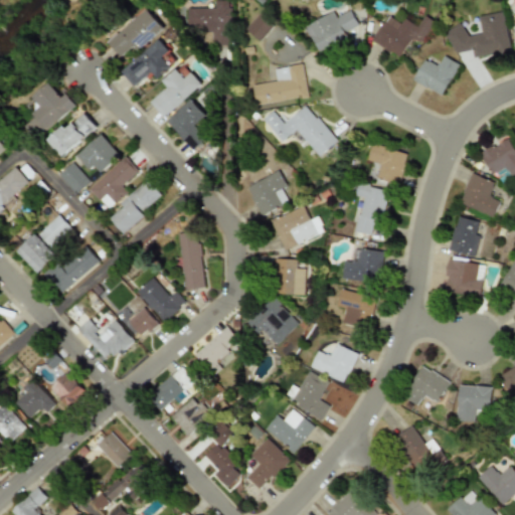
[(188,8),(188,31),(212,31),(212,45),(231,44),(231,0),(215,1),(215,8),(188,8)]
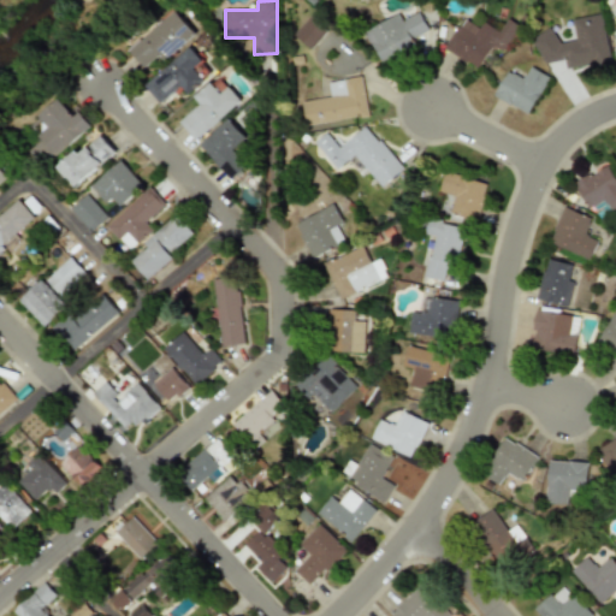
[(196,35),(177,11),(130,51),(144,69),(160,55),(166,61),(196,35)]
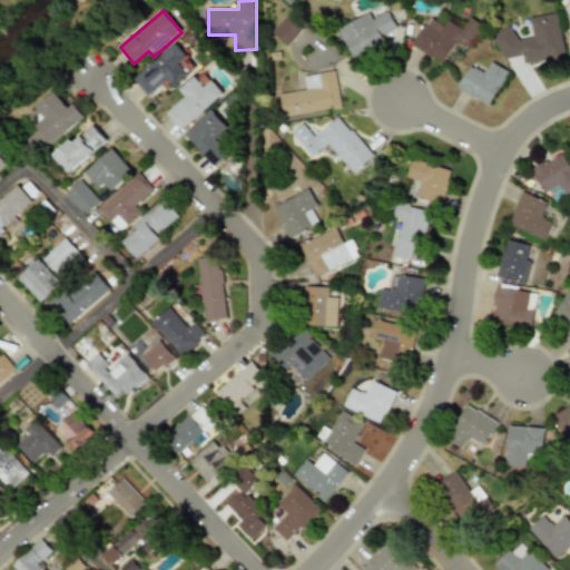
[(337,29),(353,60),(384,45),(381,37),(396,28),(387,11),(373,19),(370,13),(337,29)]
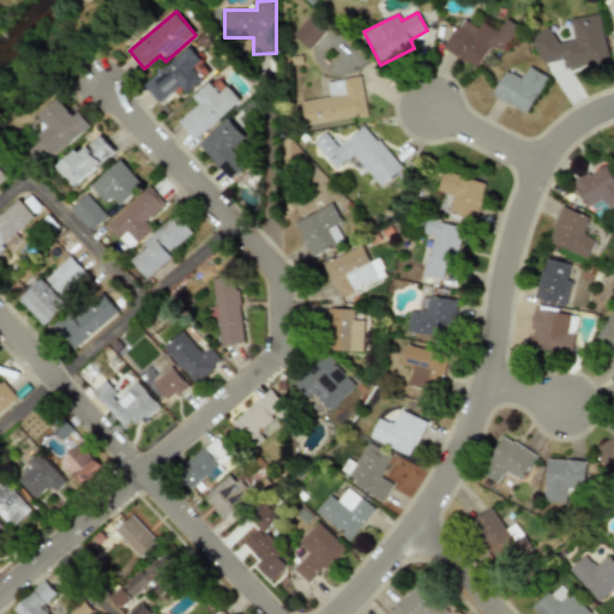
[(569,19),(573,41),(558,43),(548,28),(530,38),(531,43),(542,64),(560,60),(566,70),(588,66),(608,61),(599,13),(569,19)]
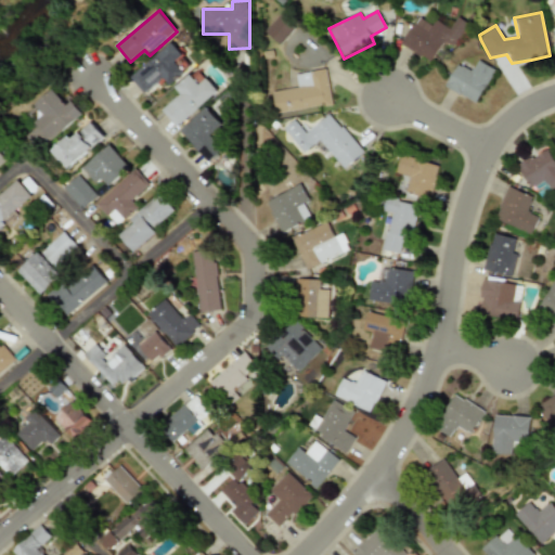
[(280,46),(297,27),(282,13),(265,31),(280,46)]
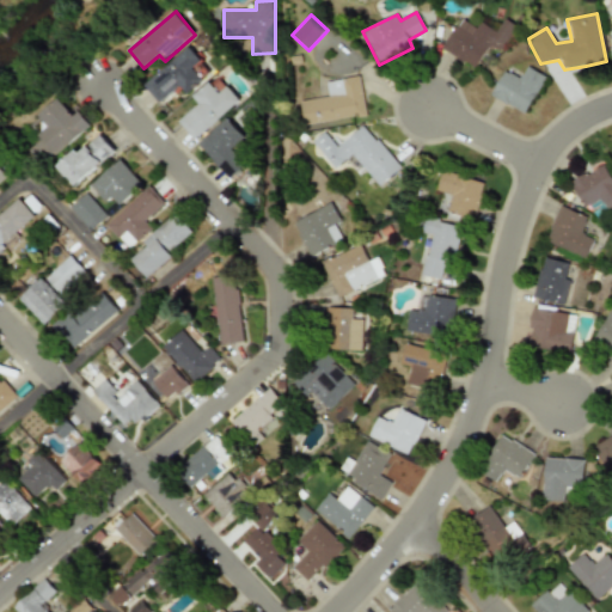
[(499,51),(515,26),(503,19),(495,31),(479,22),(476,28),(460,18),(442,48),(473,68),(488,46),(499,51)]
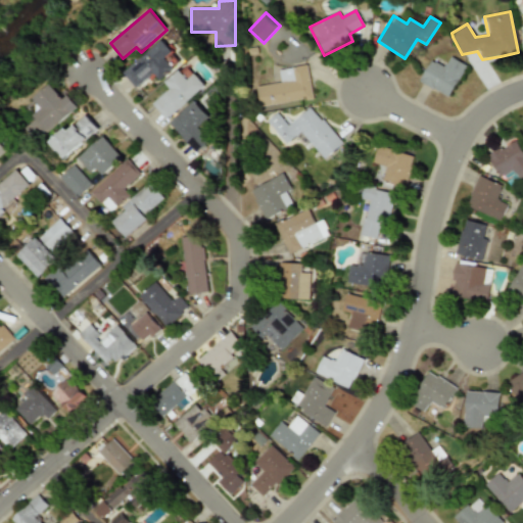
[(172,52),(161,40),(123,73),(136,89),(153,74),(158,80),(173,68),(164,58),(172,52)]
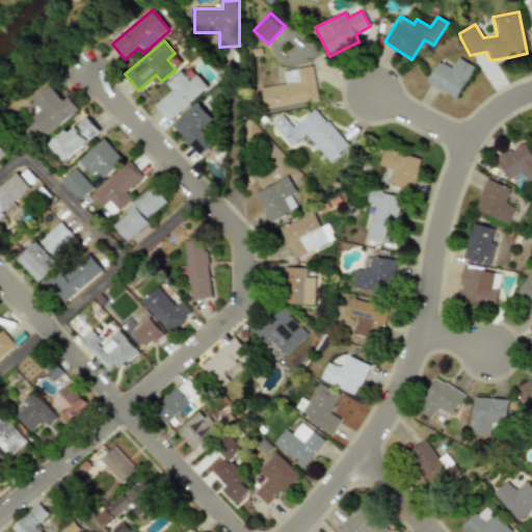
[(473,67),(457,58),(451,69),(437,61),(426,82),(455,99),(473,67)]
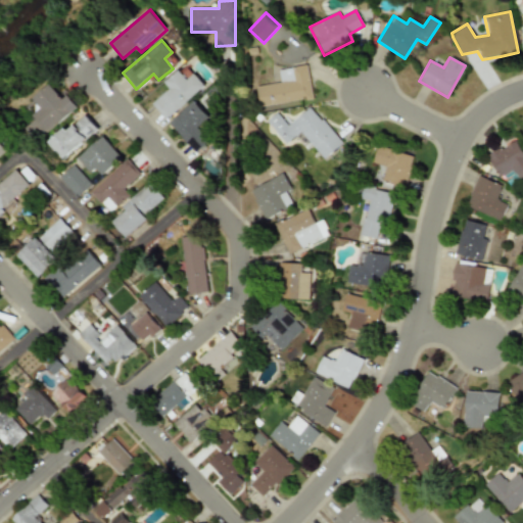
[(256,86),(259,106),(313,98),(307,65),(279,69),(280,83),(256,86)]
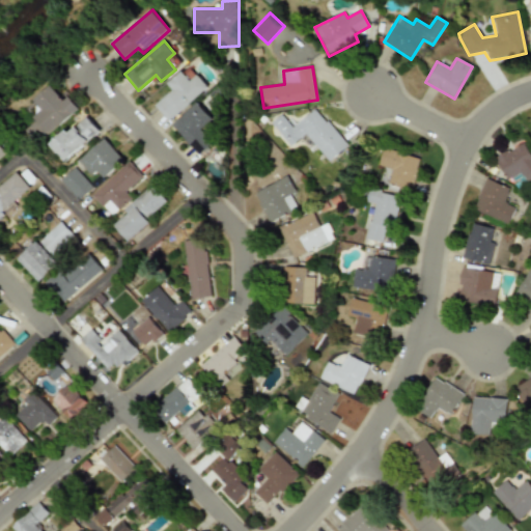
[(169,121),(207,86),(197,75),(190,82),(180,72),(167,84),(172,90),(155,106),(169,121)]
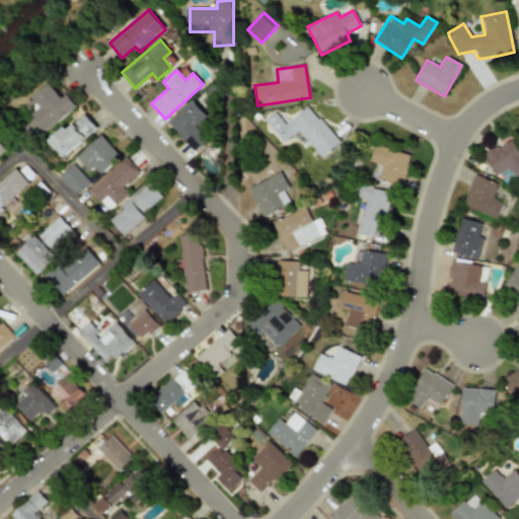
[(62,98),(49,83),(32,98),(41,107),(31,116),(35,120),(30,125),(42,137),(77,106),(66,94),(62,98)]
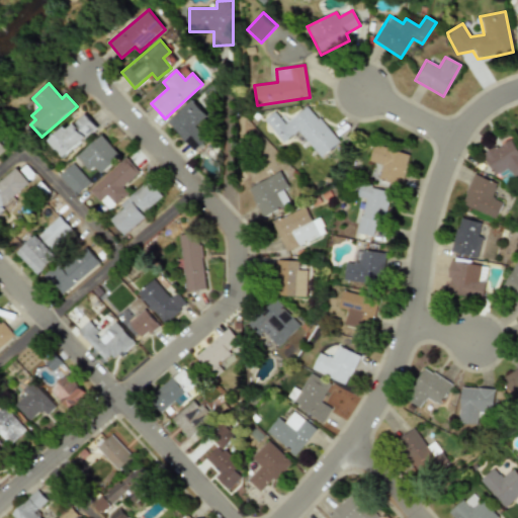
[(206,116),(191,100),(167,122),(194,151),(207,139),(196,126),(206,116)]
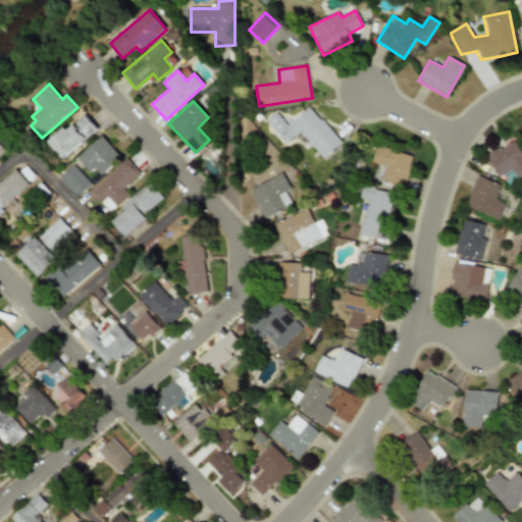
[(322,159),(341,145),(311,106),(286,125),(277,112),(266,120),(284,144),(301,132),(322,159)]
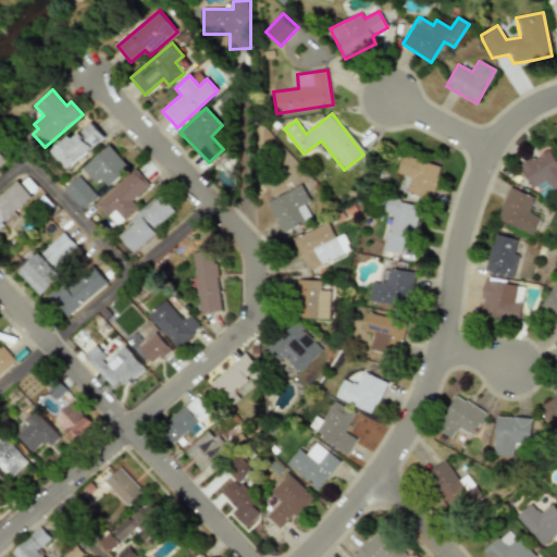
[(71,137),(52,150),(65,169),(104,140),(91,123),(71,138),(71,137)]
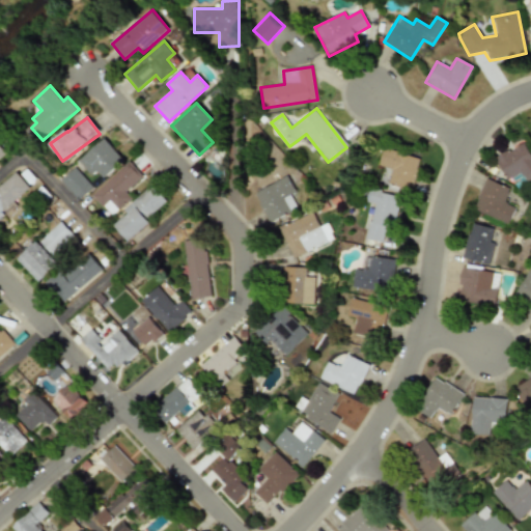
[(95,171),(102,178),(122,161),(104,139),(78,161),(90,175),(95,171)]
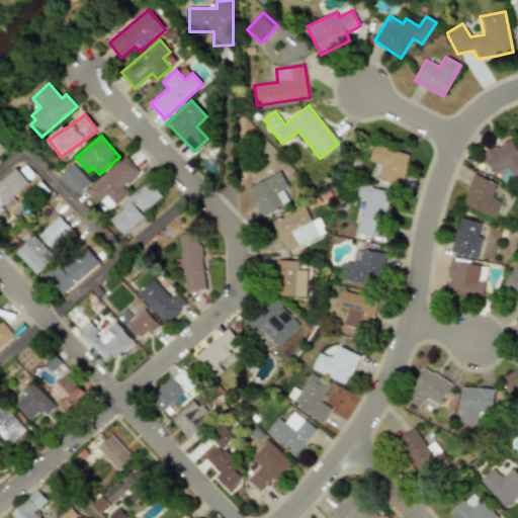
[(0,155),(9,149),(0,138),(0,155)]
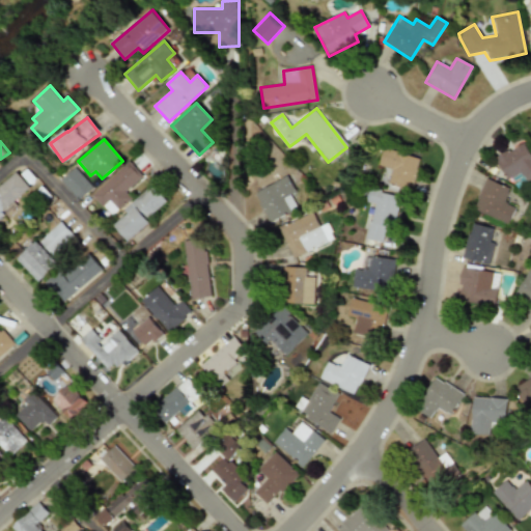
[(495,157),(505,179),(522,171),(527,182),(530,178),(530,155),(525,143),(495,157)]
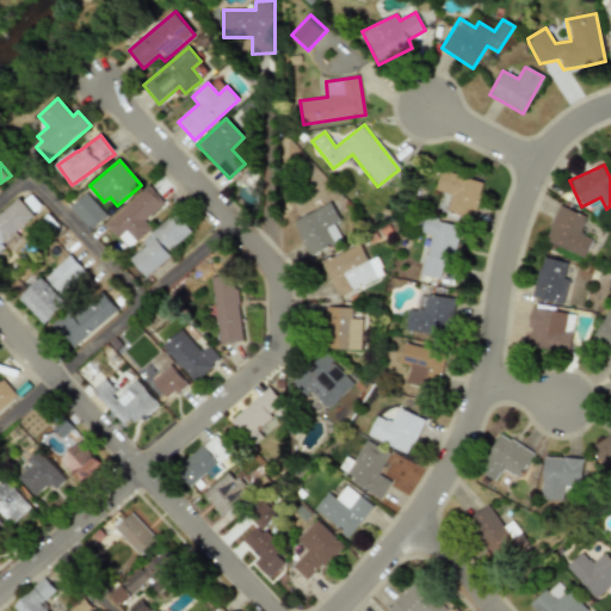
[(436,191),(451,195),(446,213),(473,218),(481,180),(440,172),(436,191)]
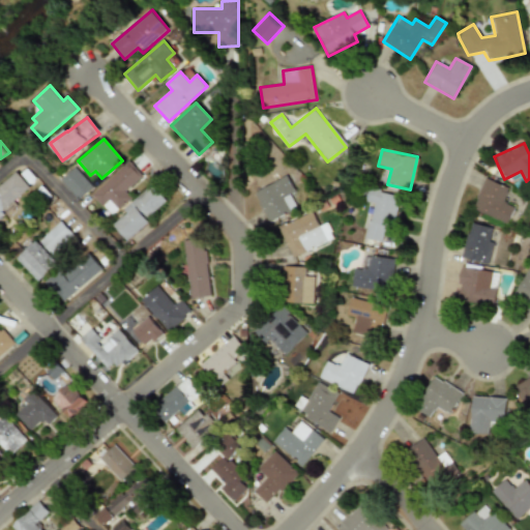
[(91,195),(110,215),(129,198),(124,193),(141,176),(127,160),(91,195)]
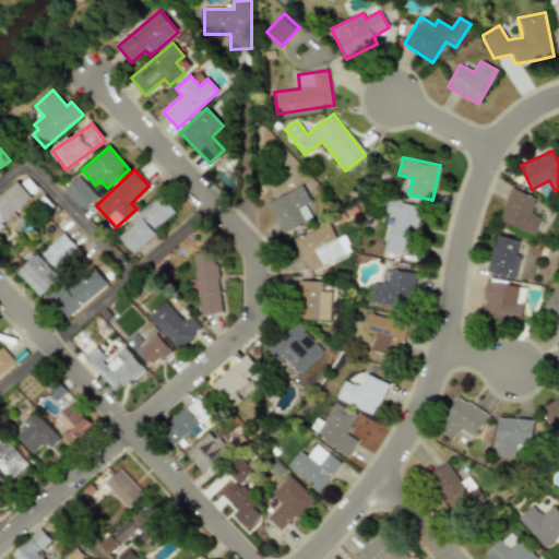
[(81,211),(96,198),(76,177),(62,190),(81,211)]
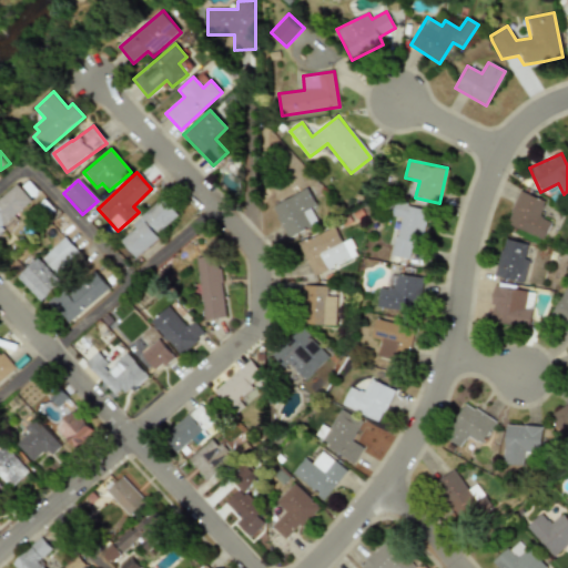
[(0,230),(32,201),(17,184),(0,200),(0,230)]
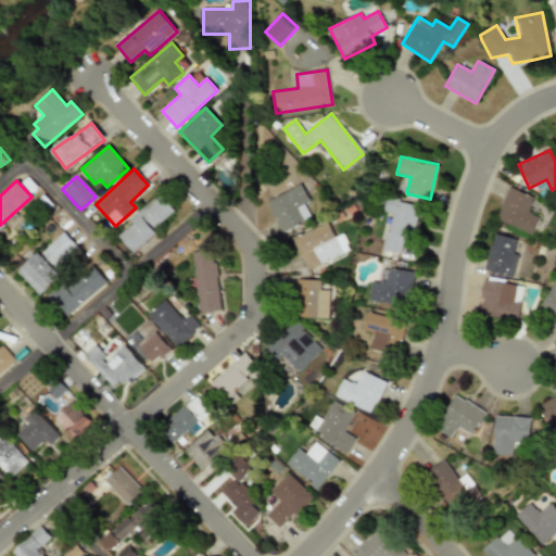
[(282,234),(311,217),(303,203),(308,201),(300,185),(265,203),(282,234)]
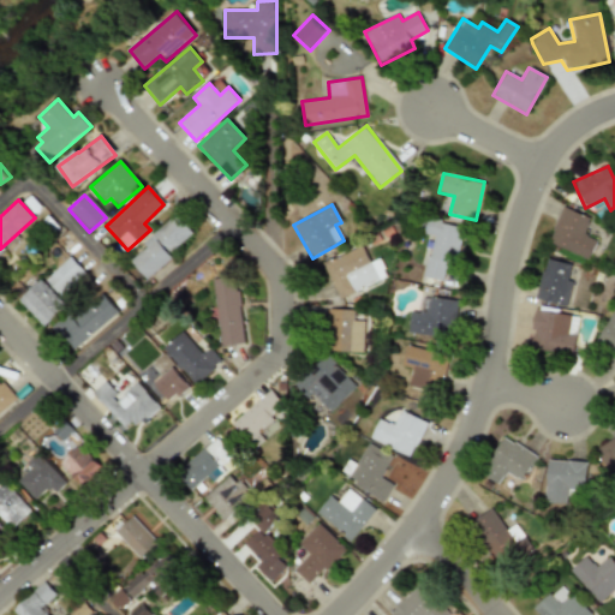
[(596,240),(583,234),(589,219),(562,207),(547,242),(586,261),(596,240)]
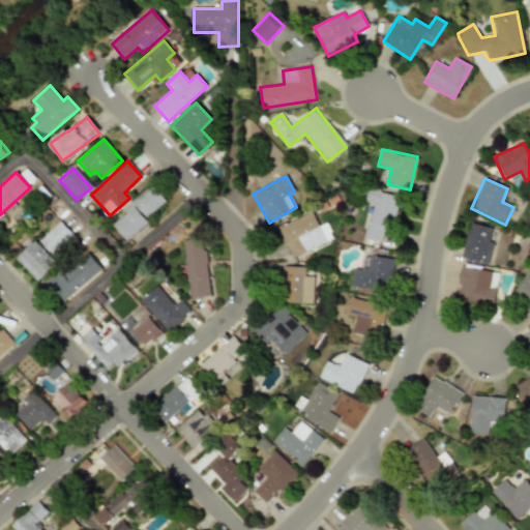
[(165,201),(152,184),(122,209),(126,214),(113,225),(127,241),(149,223),(145,217),(165,201)]
